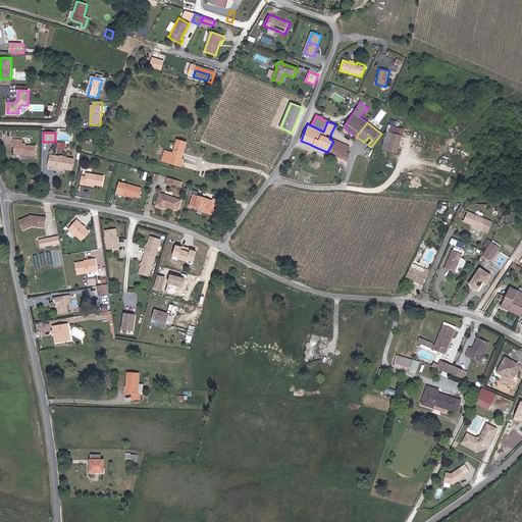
[(387,151),(392,134),(386,133),(382,149),(387,151)]
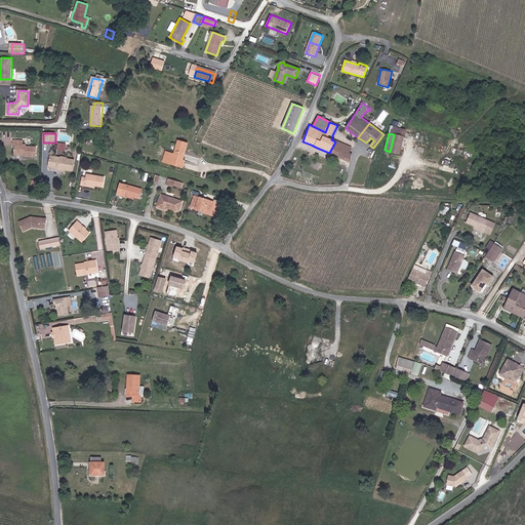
[(403,136),(394,134),(390,152),(399,154),(403,136)]
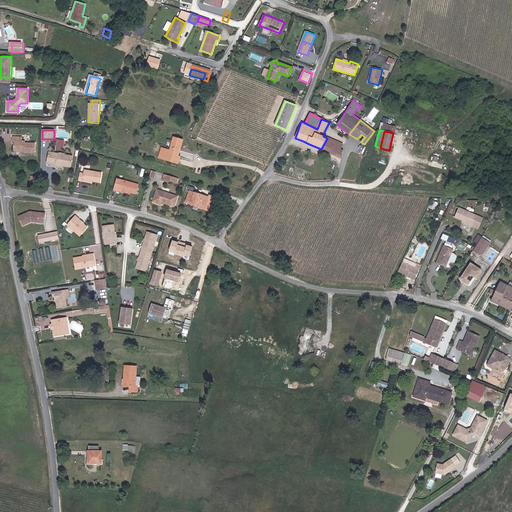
[(12,137),(12,141),(14,141),(13,151),(24,151),(24,153),(35,154),(35,143),(25,143),(26,141),(22,141),(22,137),(12,137)]
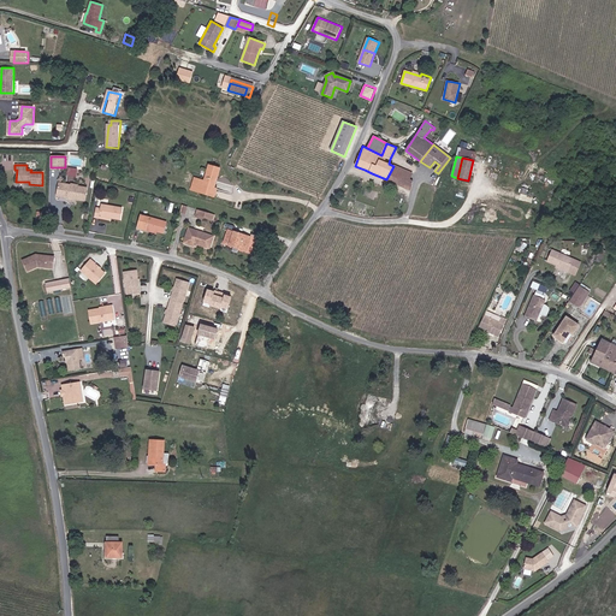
[(191,190),(209,195),(212,188),(214,188),(220,169),(209,165),(205,181),(194,178),(191,190)]
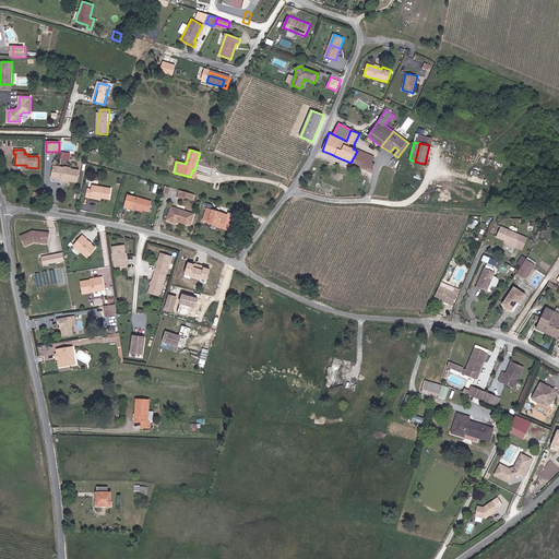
[(357,151),(351,163),(372,173),(376,164),(372,163),(375,158),(357,150),(357,151)]
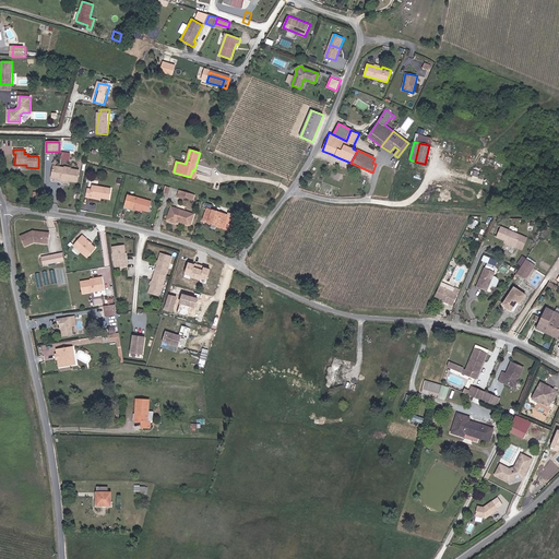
[(70,162),(71,152),(62,151),(61,161),(70,162)]
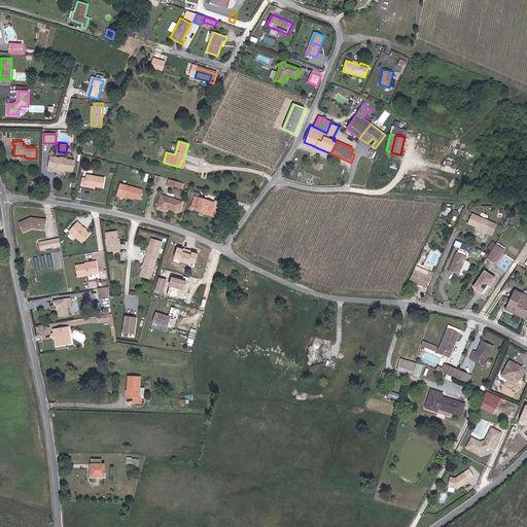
[(62,156),(62,159),(51,156),(49,167),(60,169),(59,171),(64,172),(65,170),(72,172),(75,161),(67,159),(67,157),(62,156)]
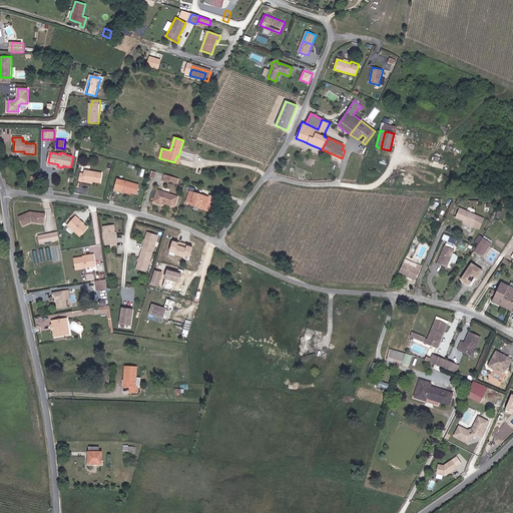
[(79,181),(83,181),(83,180),(92,181),(100,183),(101,173),(85,170),(84,174),(80,173),(79,181)]
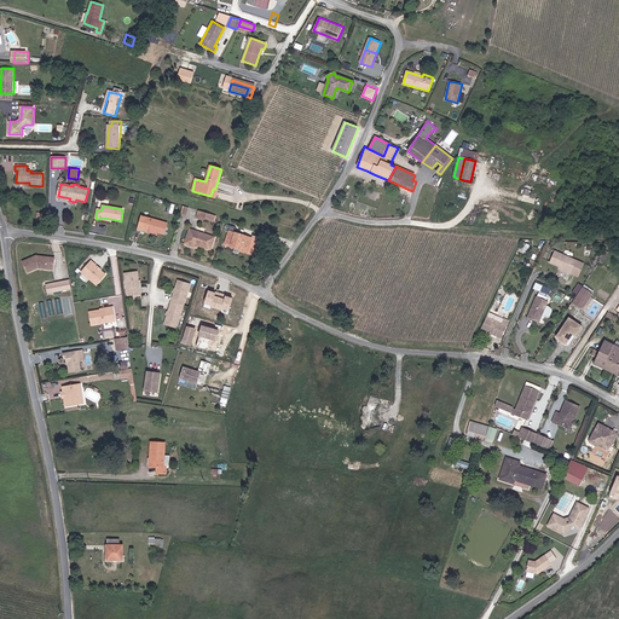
[(138,230),(146,232),(148,230),(157,232),(163,235),(167,224),(142,217),(138,230)]
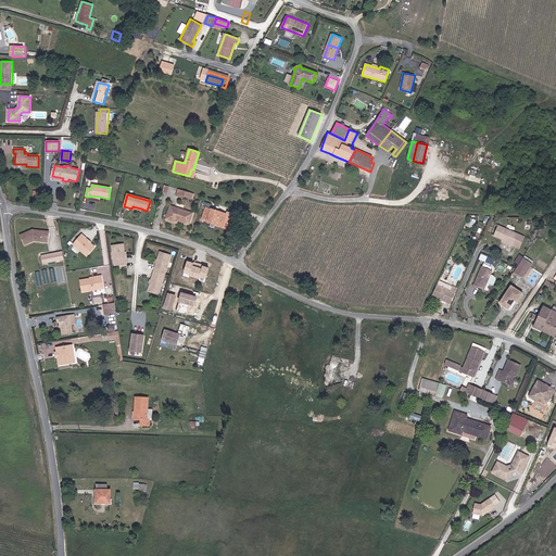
[(166,219),(177,223),(178,220),(189,225),(193,213),(171,206),(166,219)]
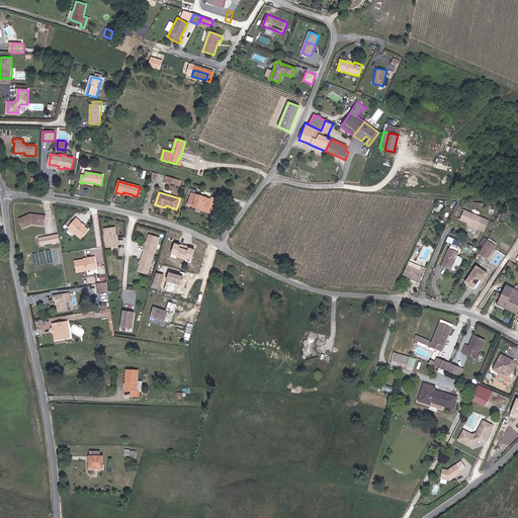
[(196,195),(191,194),(188,203),(193,205),(193,206),(206,210),(210,199),(197,194),(196,195)]
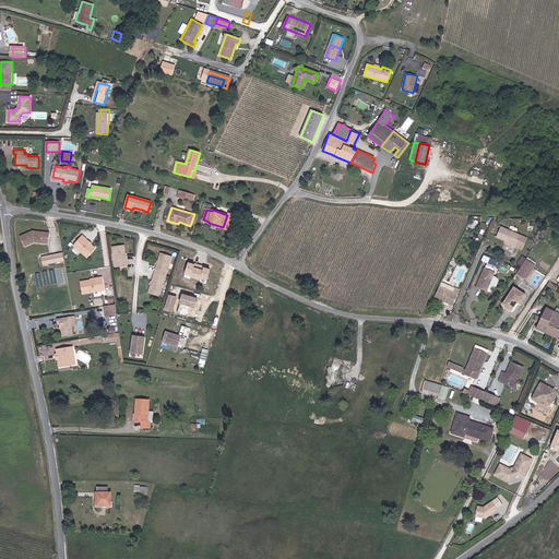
[(504,242),(515,248),(521,235),(501,226),(496,238),(504,241),(504,242)]
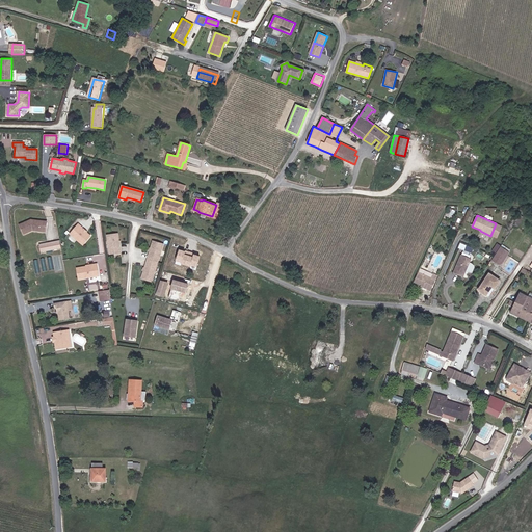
[(42,225),(47,225),(48,221),(31,220),(20,225),(25,234),(33,230),(42,231),(42,225)]
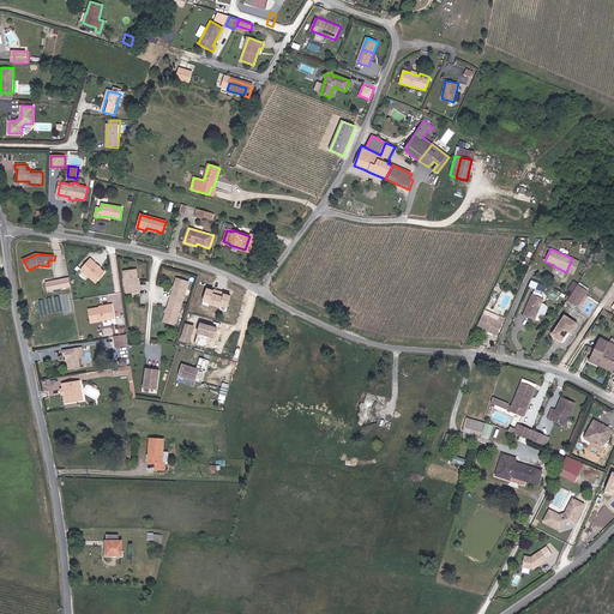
[(95,263),(96,262),(92,258),(82,269),(96,282),(106,272),(95,263)]
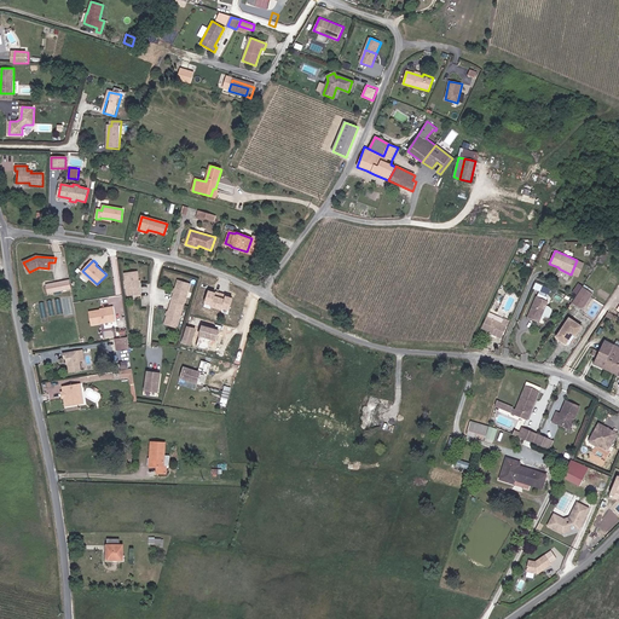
[(583,264),(577,260),(571,275),(577,277),(583,264)]
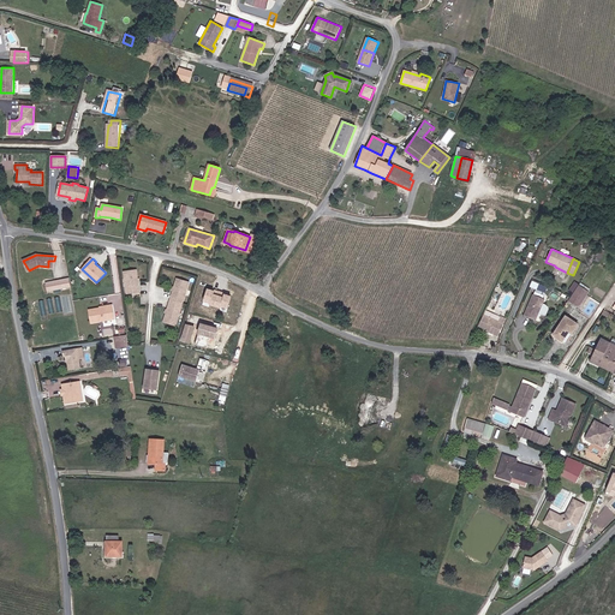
[(127,296),(141,294),(137,270),(125,273),(127,296)]
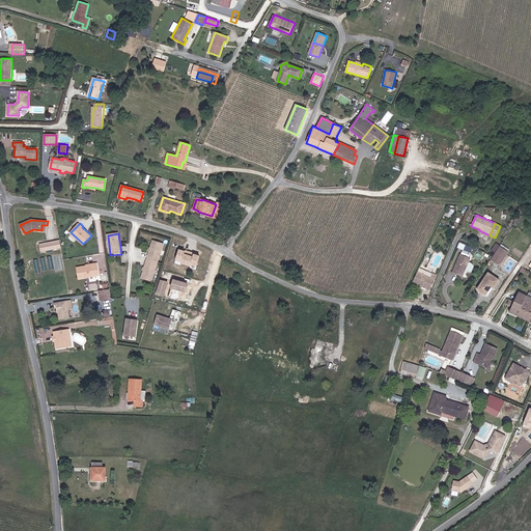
[(42,251),(62,247),(60,239),(39,243),(42,251)]
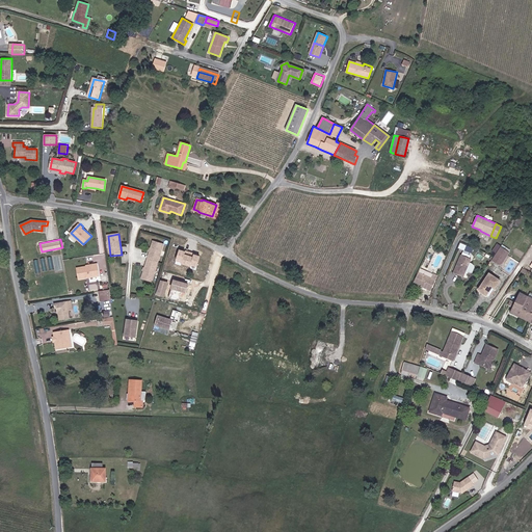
[(153,241),(147,261),(157,264),(163,244),(153,241)]
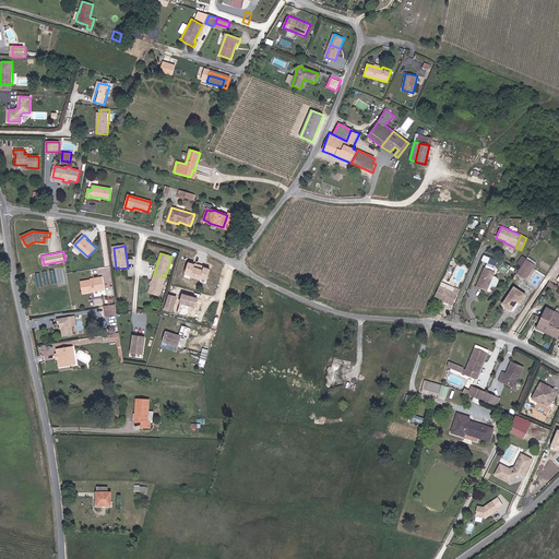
[(526,259),(516,273),(525,280),(535,265),(526,259)]
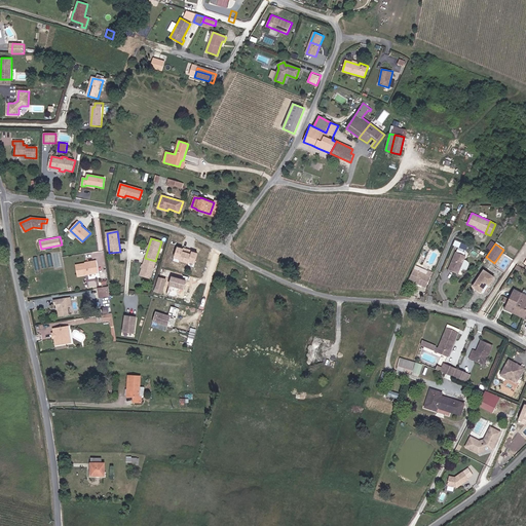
[(182,261),(197,265),(200,253),(191,250),(192,249),(180,246),(177,258),(182,259),(182,261)]
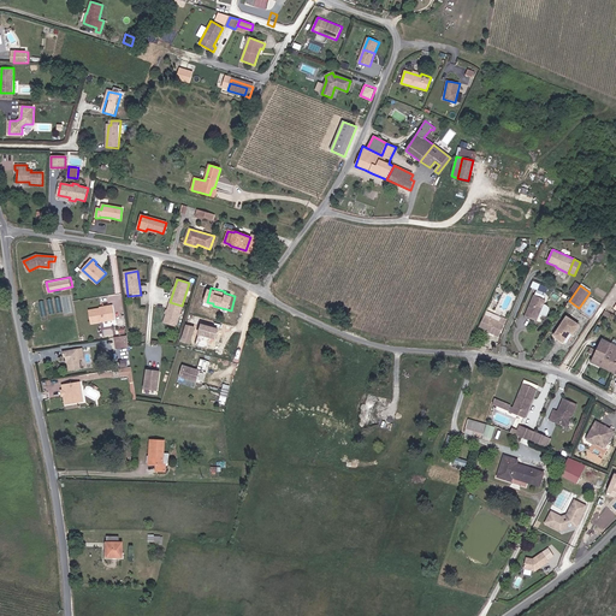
[(533,297),(523,319),(534,324),(544,301),(533,297)]
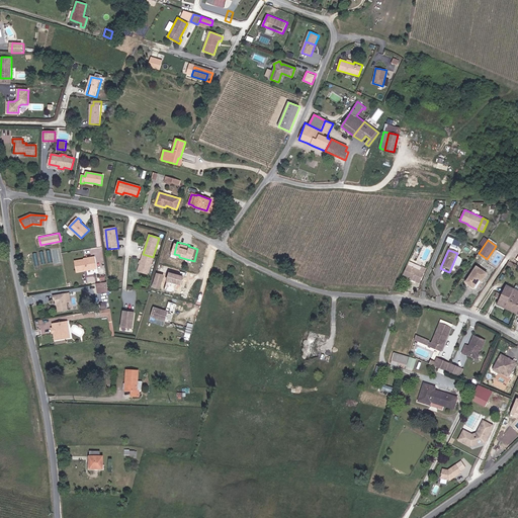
[(148,275),(153,257),(143,254),(138,272),(148,275)]
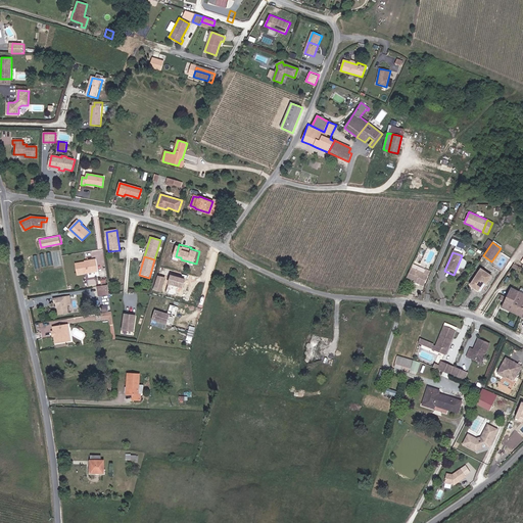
[(97,272),(95,260),(76,265),(78,275),(97,272)]
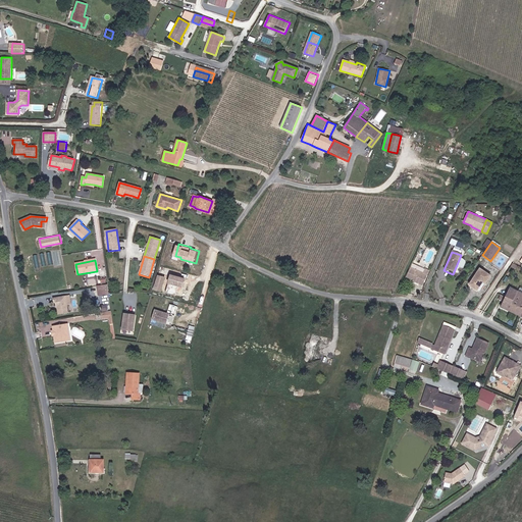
[(423,273),(425,269),(412,263),(410,267),(423,273)]
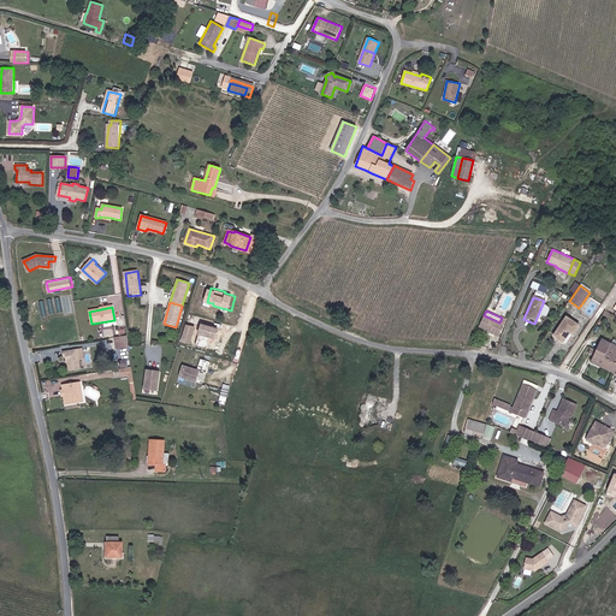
[(499,323),(484,315),(479,327),(498,337),(507,320),(502,318),(499,323)]
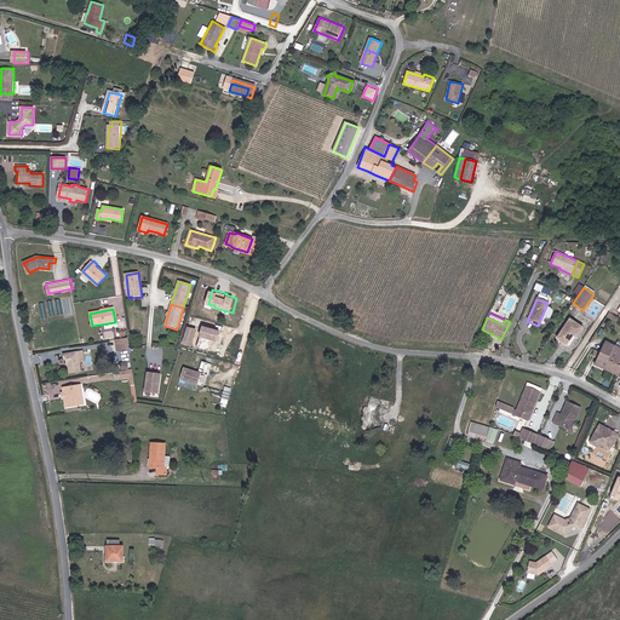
[(557,338),(569,346),(583,327),(569,319),(557,338)]
